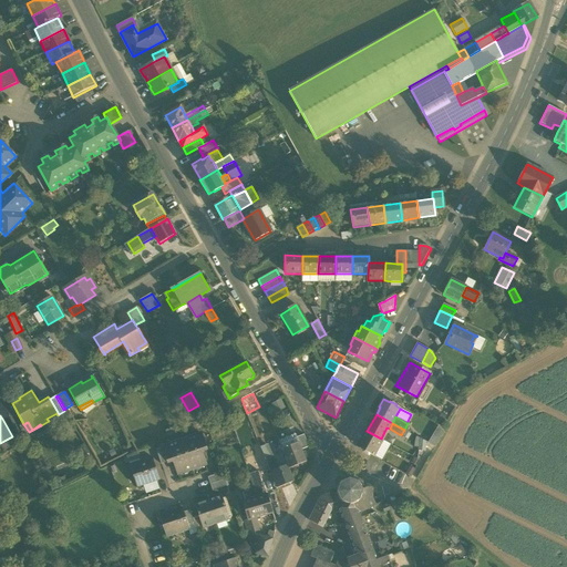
[(166,430),(168,435),(176,431),(174,426),(166,430)]
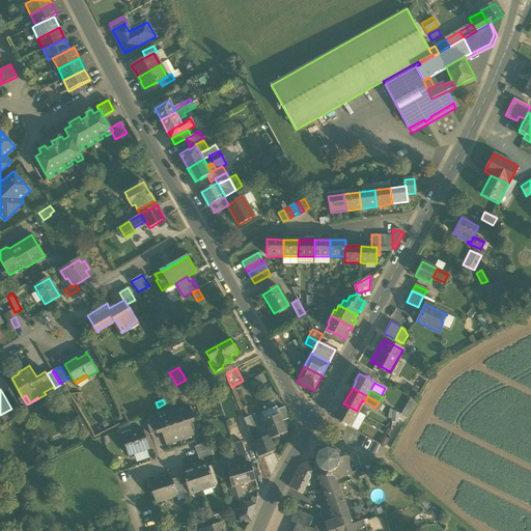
[(409,417),(417,402),(411,399),(402,414),(409,417)]
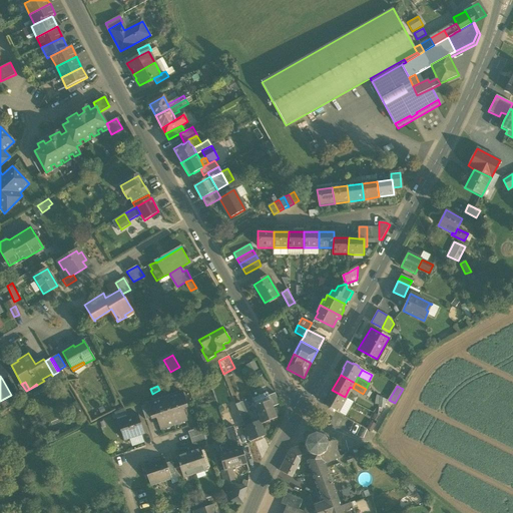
[(347,398),(345,397),(332,390),(325,404),(330,407),(329,408),(339,413),(347,398)]
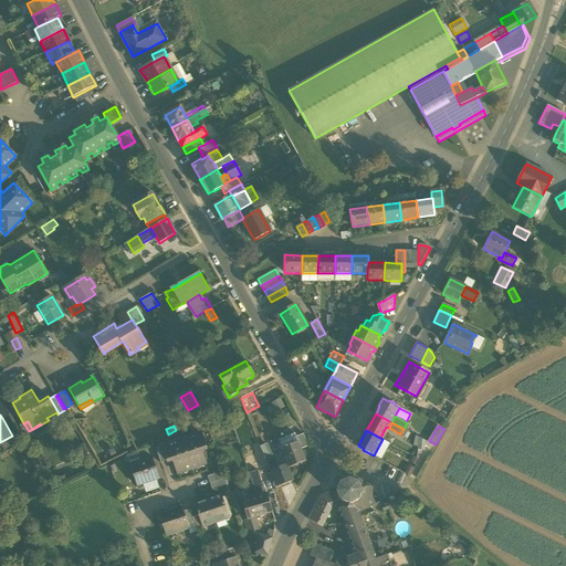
[(200,433),(182,439),(191,468),(205,463),(200,450),(206,449),(200,433)]
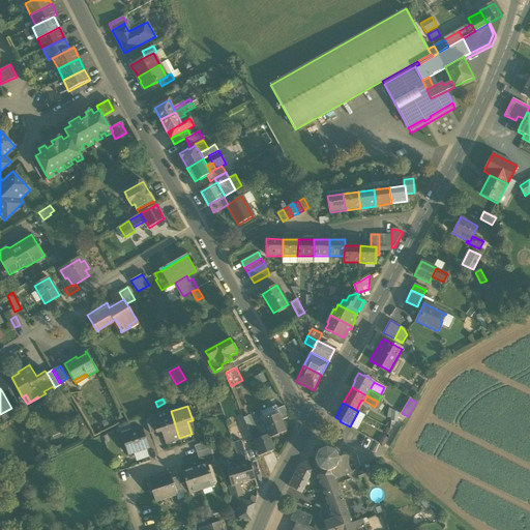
[(260,412),(264,422),(269,420),(268,418),(280,413),(277,409),(276,406),(260,412)]
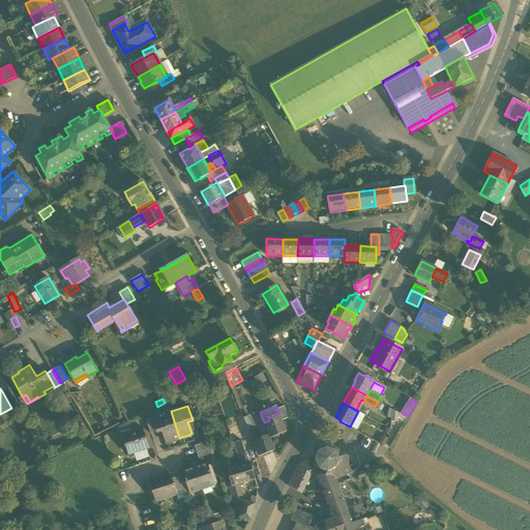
[(280,413),(282,420),(289,417),(284,406),(277,409),(280,413)]
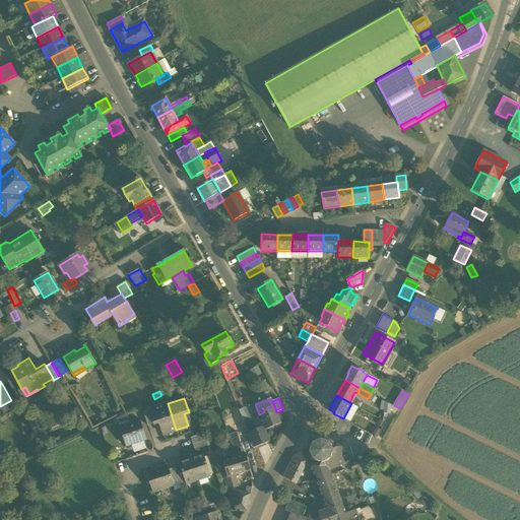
[(384,413),(390,414),(391,405),(382,400),(382,406),(384,406),(384,413)]
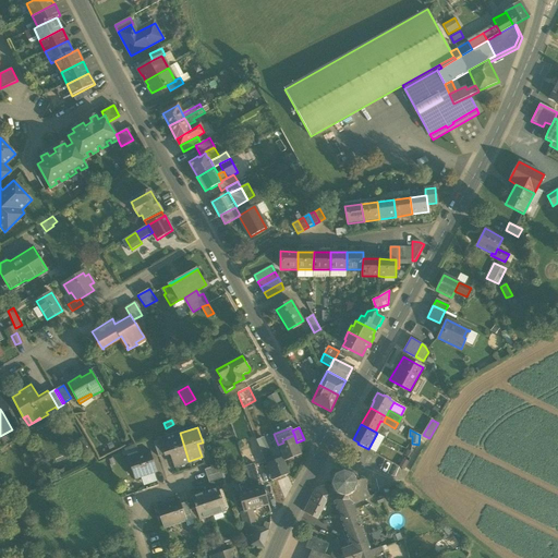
[(176,465),(189,461),(180,433),(161,439),(166,455),(171,452),(176,465)]
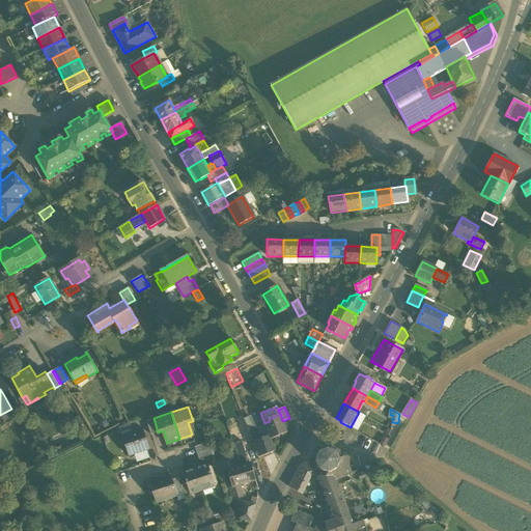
[(282,421),(280,414),(269,419),(270,421),(264,423),(270,436),(271,439),(287,432),(282,421)]
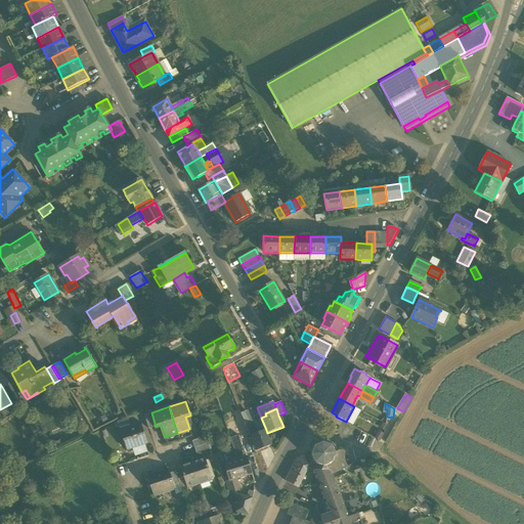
[(144,415),(148,429),(156,427),(151,412),(144,415)]
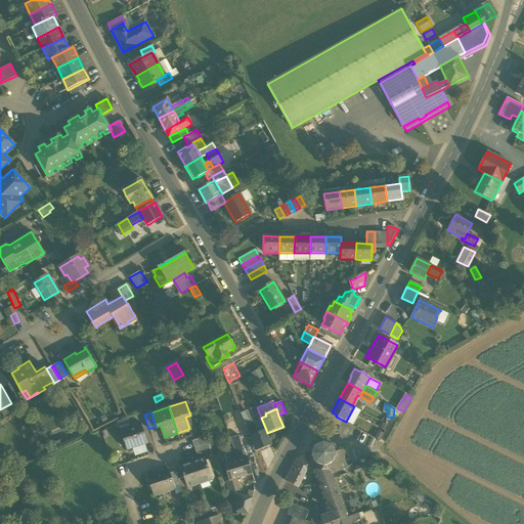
[(121,430),(127,450),(147,443),(140,423),(121,430)]
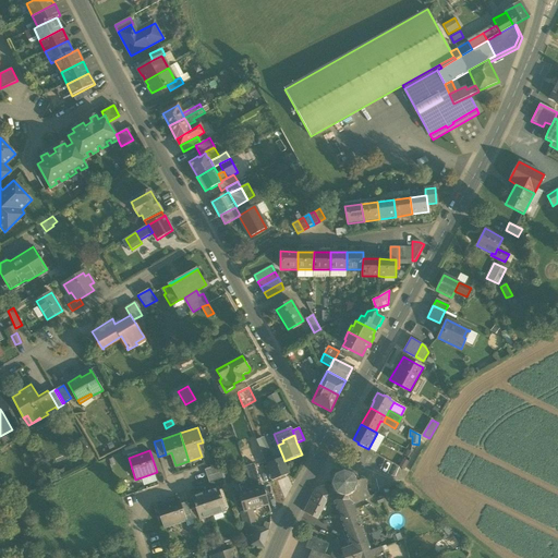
[(263,455),(266,464),(273,461),(269,452),(266,453),(263,455)]
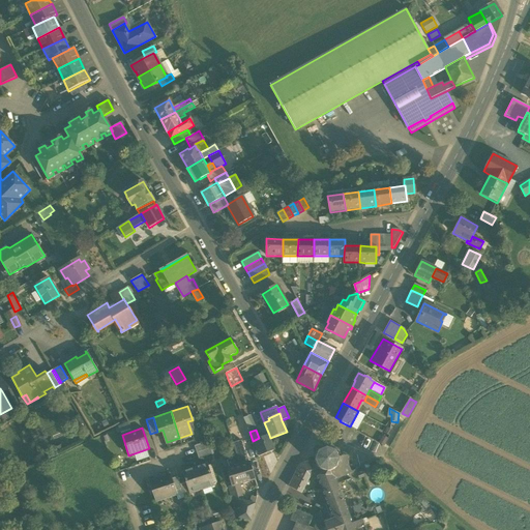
[(275,449),(270,438),(269,435),(259,438),(253,441),(259,457),(275,449)]
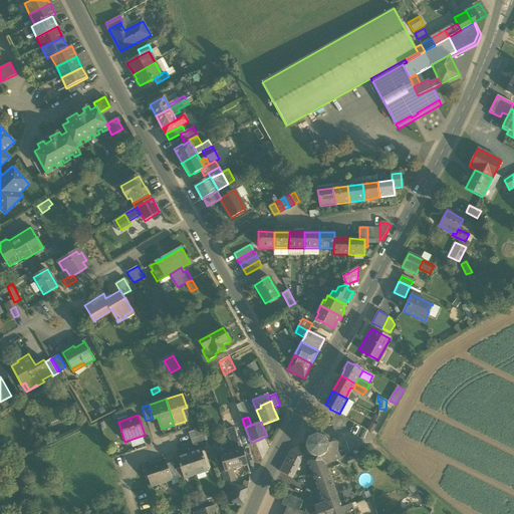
[(189,433),(191,439),(204,435),(202,428),(189,433)]
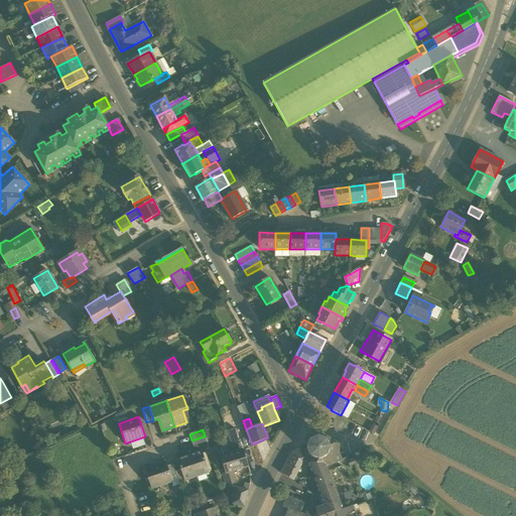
[(227,431),(234,453),(221,457),(226,473),(232,472),(239,469),(248,467),(243,449),(242,449),(239,439),(238,440),(235,430),(231,432),(230,430),(227,431)]
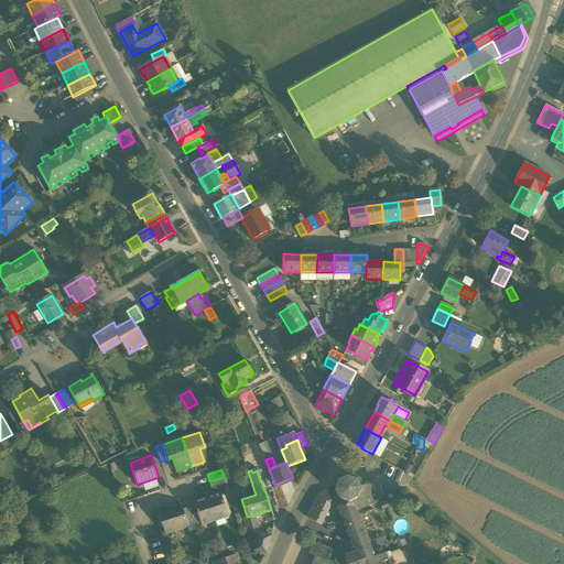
[(334,486),(334,490),(335,495),(337,498),(340,501),(346,503),(350,503),(354,502),(356,501),(358,500),(360,497),(362,494),(364,490),(364,487),(361,483),(359,478),(356,476),(351,474),(346,474),(342,475),(338,478),(335,481),(334,486)]
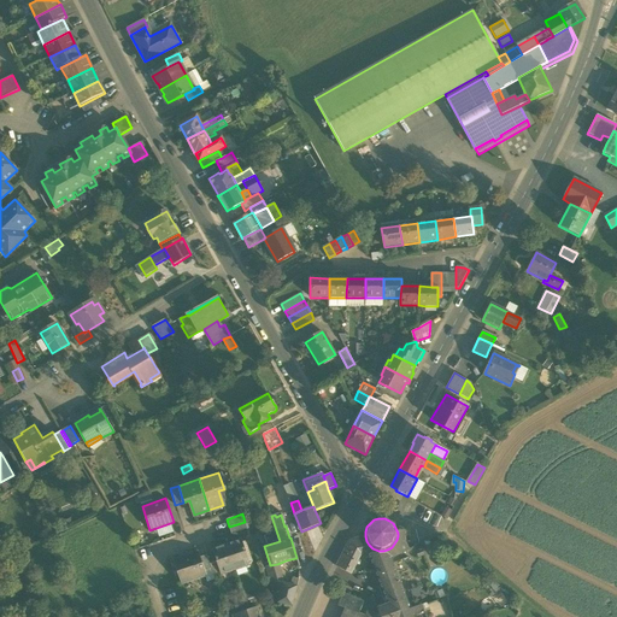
[(246,529),(245,522),(229,527),(231,534),(246,529)]
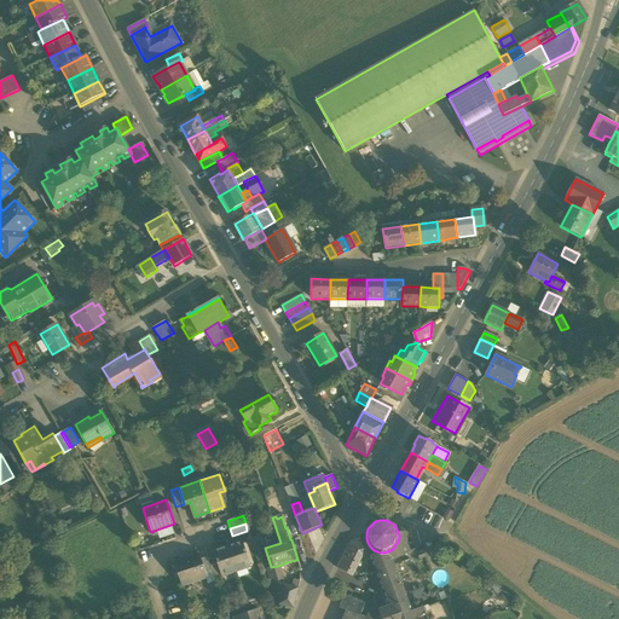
[(366,538),(356,542),(353,542),(352,543),(348,545),(345,554),(358,561),(362,555),(371,557),(374,566),(392,560),(391,559),(389,554),(388,551),(385,553),(380,553),(374,550),(370,547),(368,543),(366,538)]
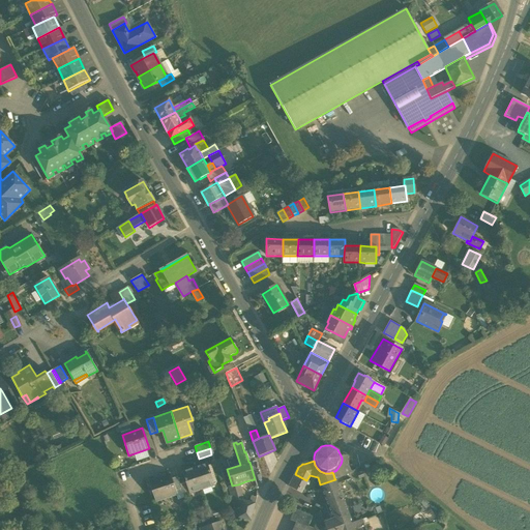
[(349,466),(342,461),(341,464),(339,467),(336,470),(339,471),(342,476),(351,472),(349,466)]
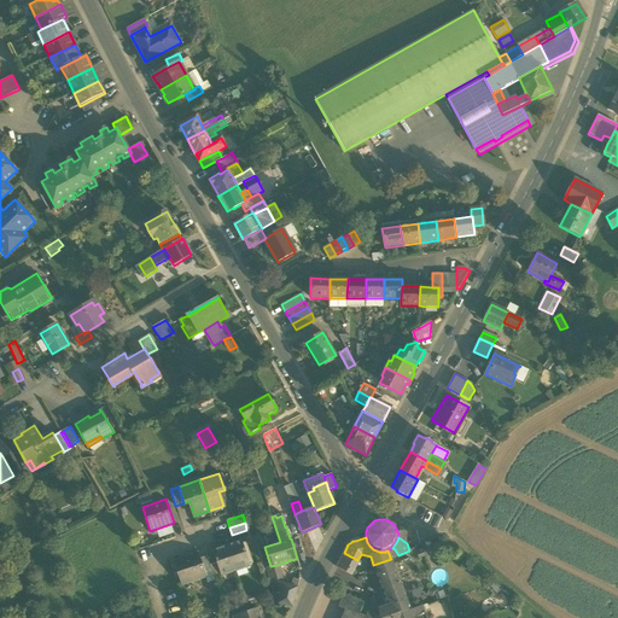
[(231,543),(227,544),(235,570),(251,565),(243,540),(232,543),(231,543)]
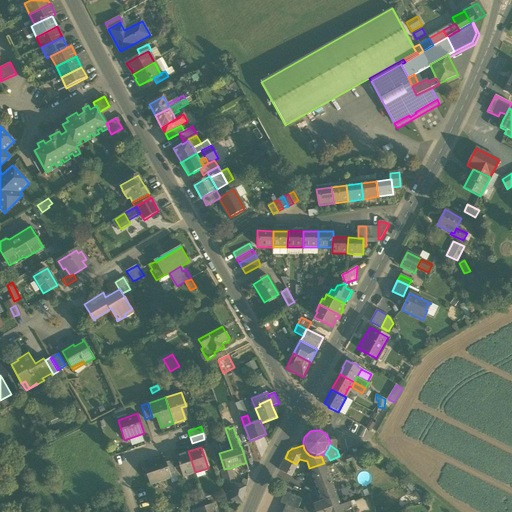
[(184,476),(195,472),(188,451),(184,452),(185,453),(176,456),(179,465),(183,477),(184,476)]
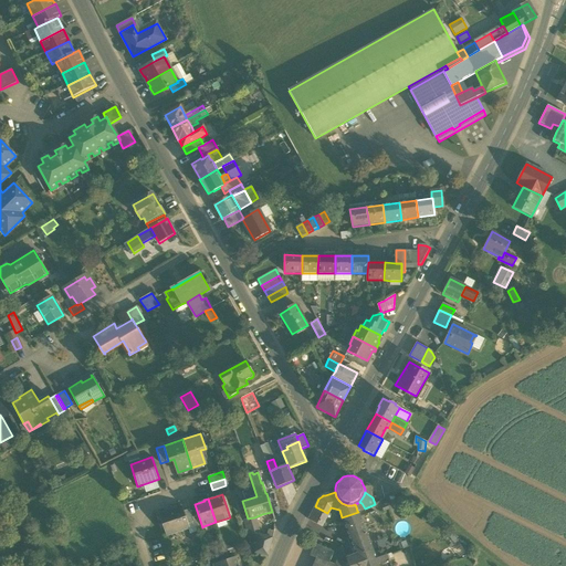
[(357,503),(355,504),(356,506),(357,511),(362,510),(365,509),(362,503),(359,502),(357,503)]
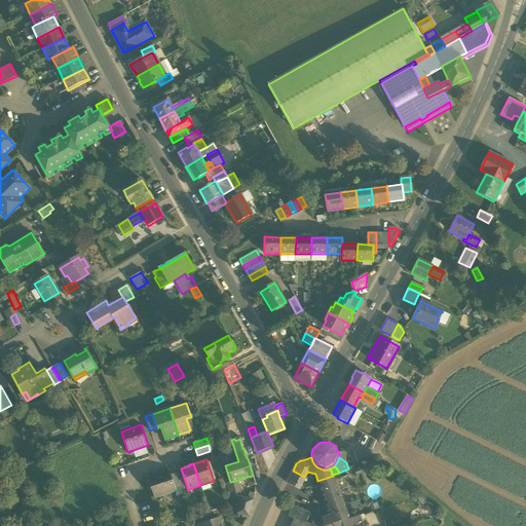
[(298,489),(304,477),(293,471),(287,483),(298,489)]
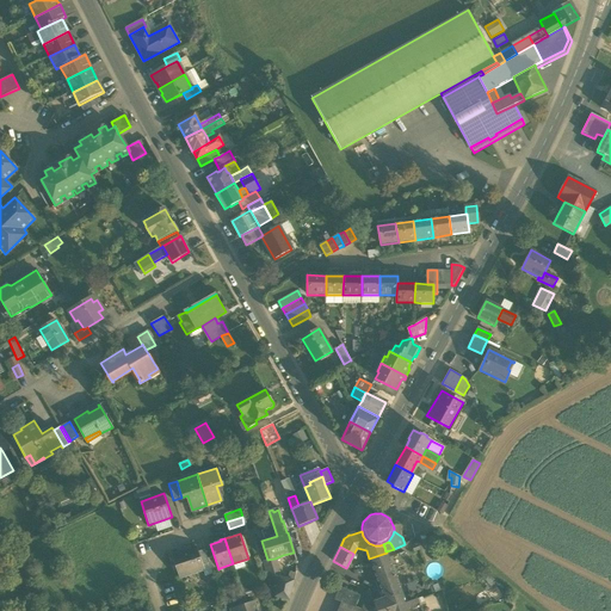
[(172,556),(179,574),(187,572),(189,574),(204,569),(203,566),(198,551),(196,548),(172,556)]
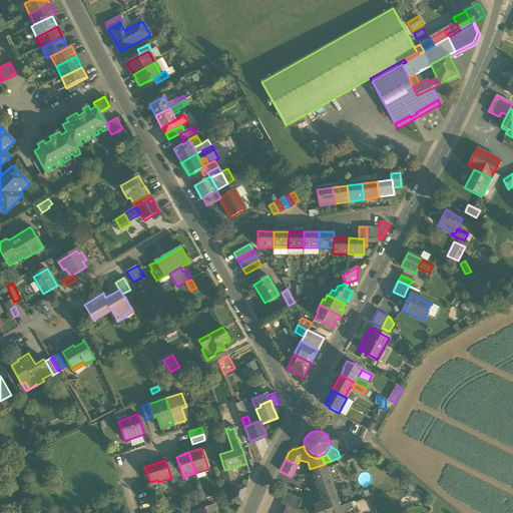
[(179,466),(174,468),(171,461),(166,463),(170,475),(175,473),(178,482),(184,480),(184,477),(183,478),(179,466)]
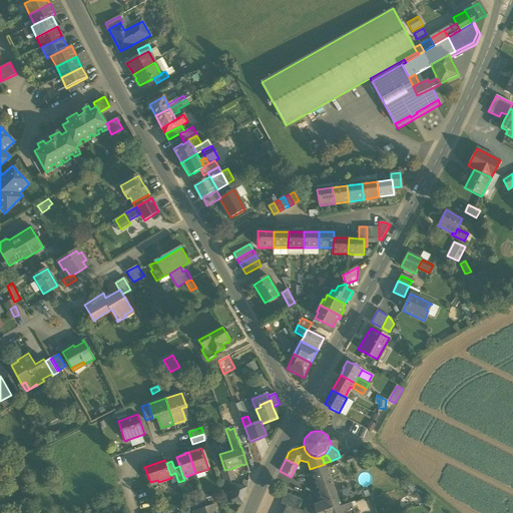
[(341,507),(325,464),(310,469),(323,501),(314,505),(316,512),(354,512),(350,503),(341,507)]
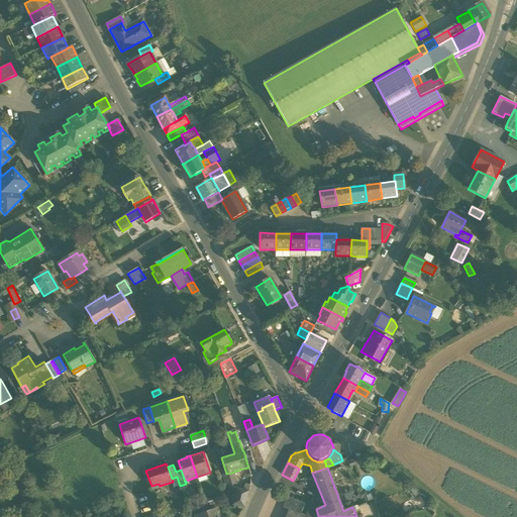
[(230,502),(233,503),(237,489),(232,473),(226,474),(222,475),(230,502)]
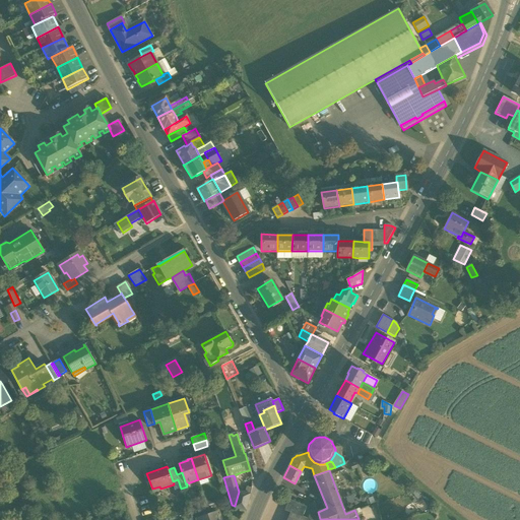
[(234,508),(246,511),(250,495),(239,492),(235,506),(234,508)]
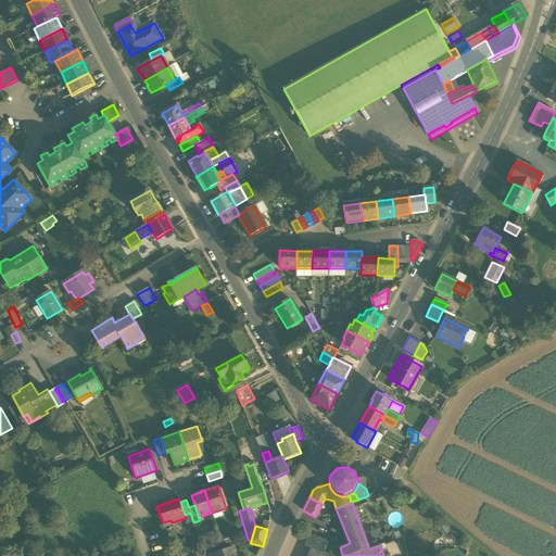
[(304,546),(311,548),(311,547),(324,553),(328,542),(319,539),(310,534),(304,546)]
